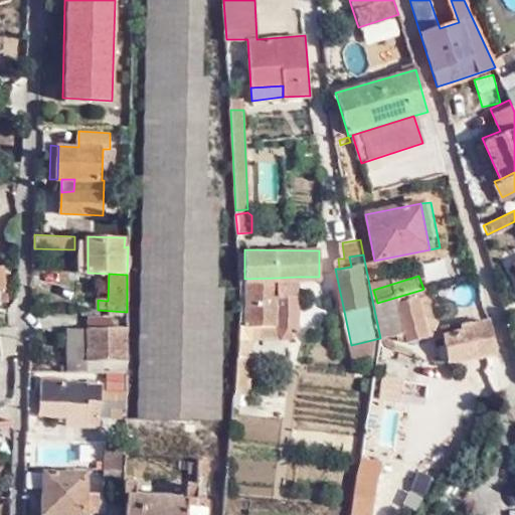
[(298,277),(279,278),(279,292),(298,291),(298,277)]
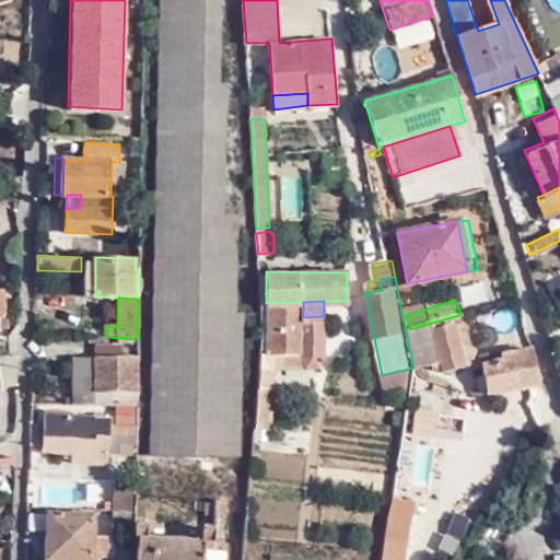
[(303,302),(266,303),(266,354),(280,354),(298,353),(303,366),(319,365),(325,357),(324,316),(303,317),(303,302)]
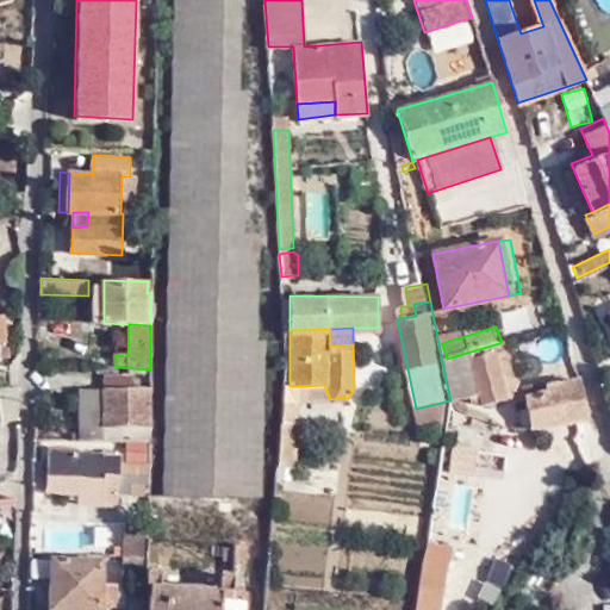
[(256,341),(163,337),(160,496),(260,497),(263,341),(256,341)]
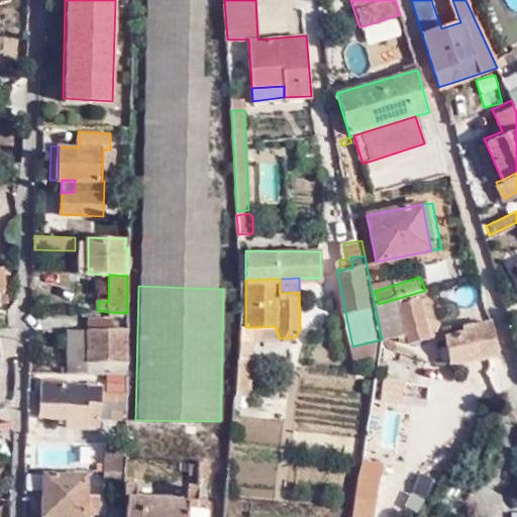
[(425,290),(423,291),(436,332),(441,323),(430,289),(425,290)]
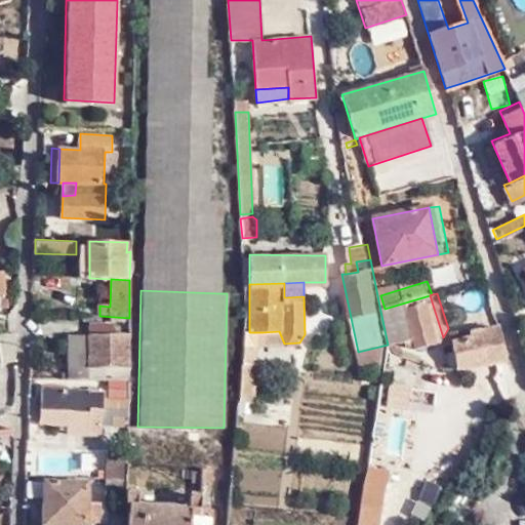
[(380,311),(388,345),(395,344),(411,339),(415,349),(439,344),(443,337),(430,295),(385,309),(380,311)]
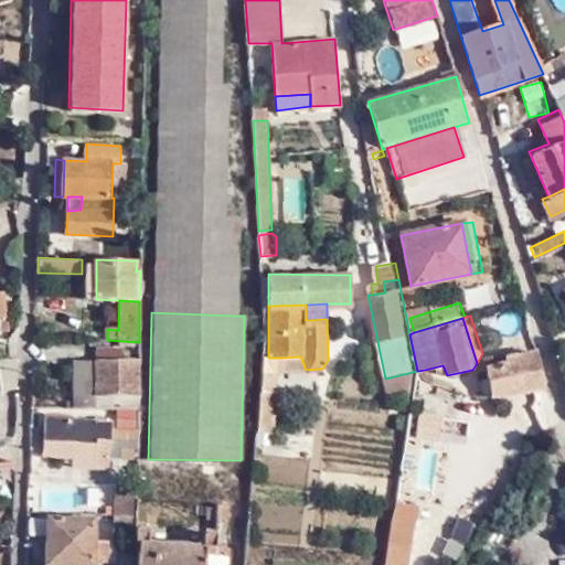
[(70,407),(108,407),(138,407),(139,349),(94,348),(94,359),(72,359),(70,407)]
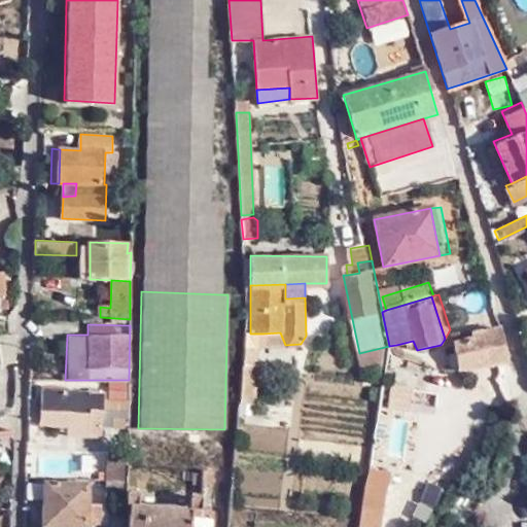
[(453,345),(459,367),(475,369),(504,362),(500,346),(501,345),(497,327),(467,335),(469,341),(453,345)]
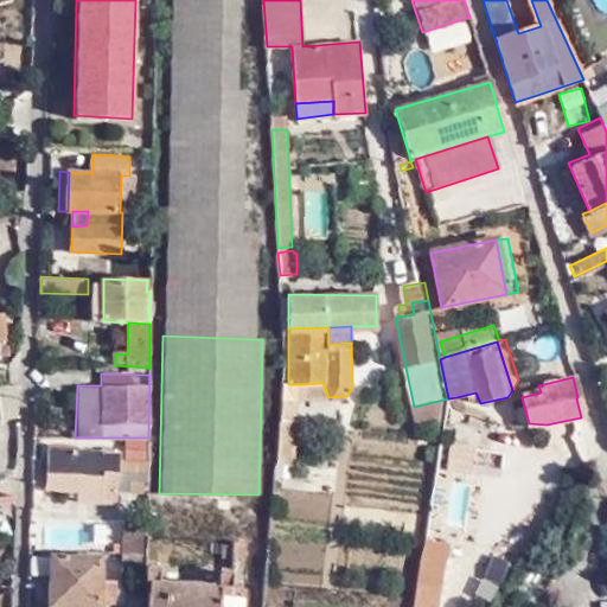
[(304,397),(328,397),(323,383),(304,384),(304,397)]
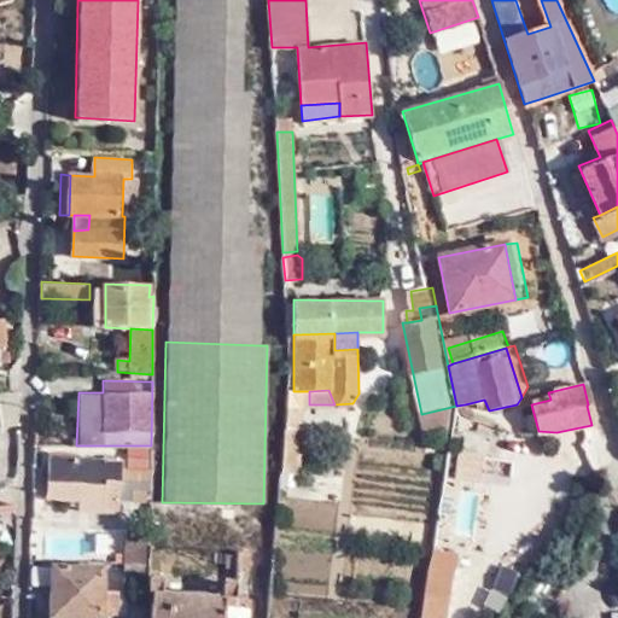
[(289,391),(285,426),(301,426),(302,403),(309,404),(309,391),(293,391),(289,391)]
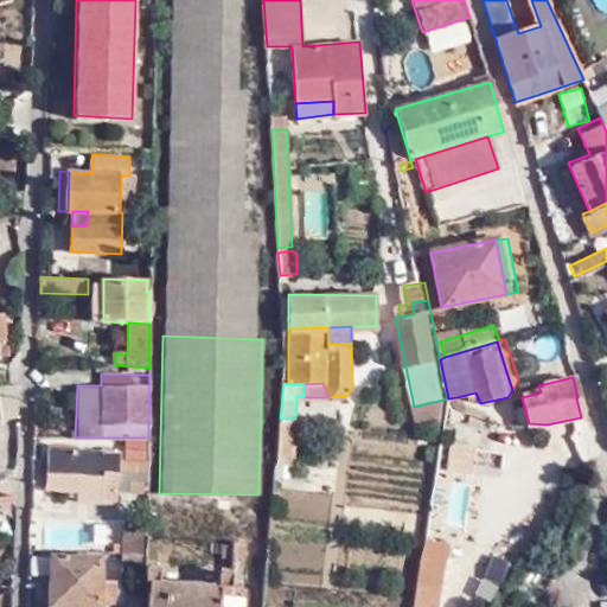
[(19,385),(0,388),(0,403),(2,420),(18,417),(19,417),(19,385)]
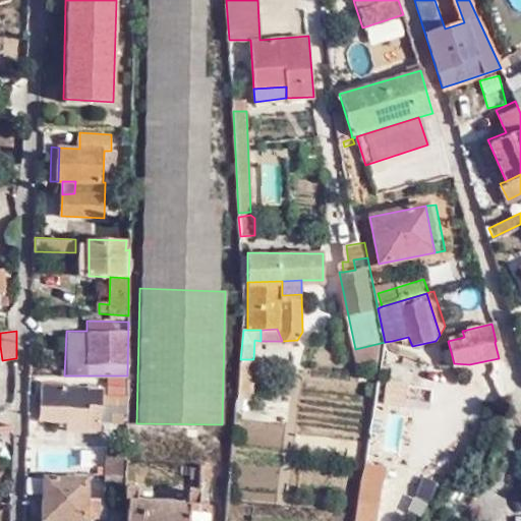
[(446,335),(448,341),(464,337),(462,331),(446,335)]
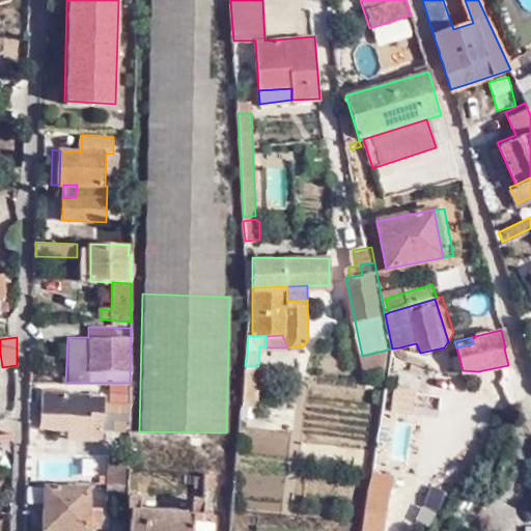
[(399,347),(392,348),(400,357),(409,361),(422,366),(424,360),(407,354),(399,347)]
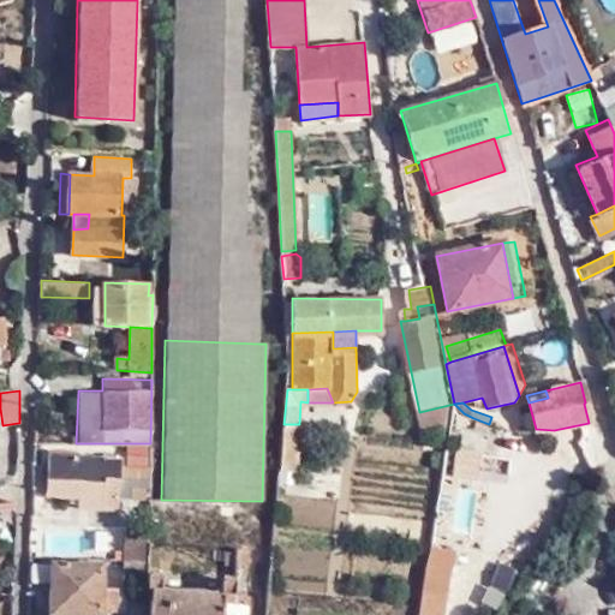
[(453,412),(454,404),(419,412),(423,429),(452,423),(453,412)]
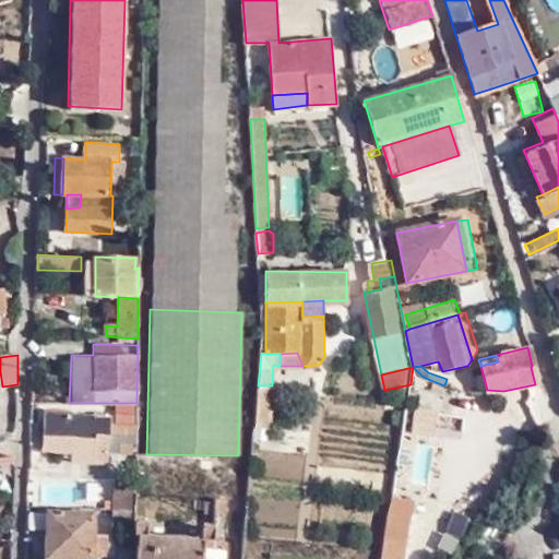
[(272,385),(258,385),(256,426),(271,427),(272,411),(276,409),(276,387),(272,385)]
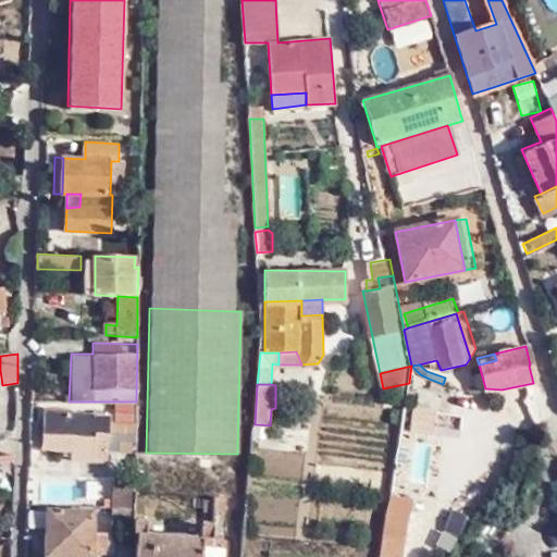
[(456,398),(419,392),(412,424),(448,432),(456,398)]
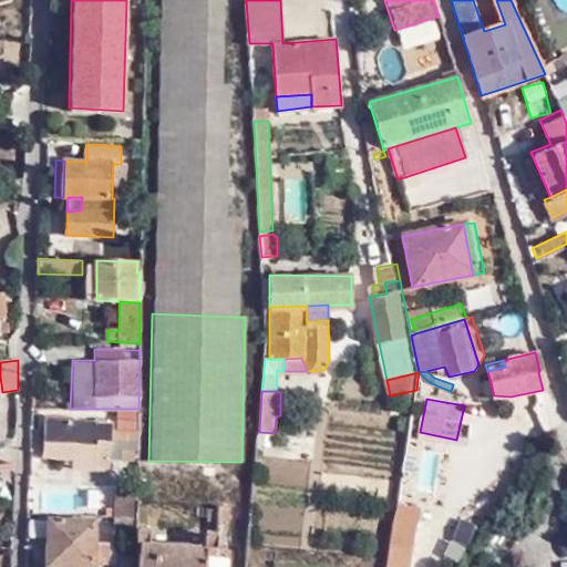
[(107,449),(137,450),(138,409),(109,409),(109,423),(107,449)]
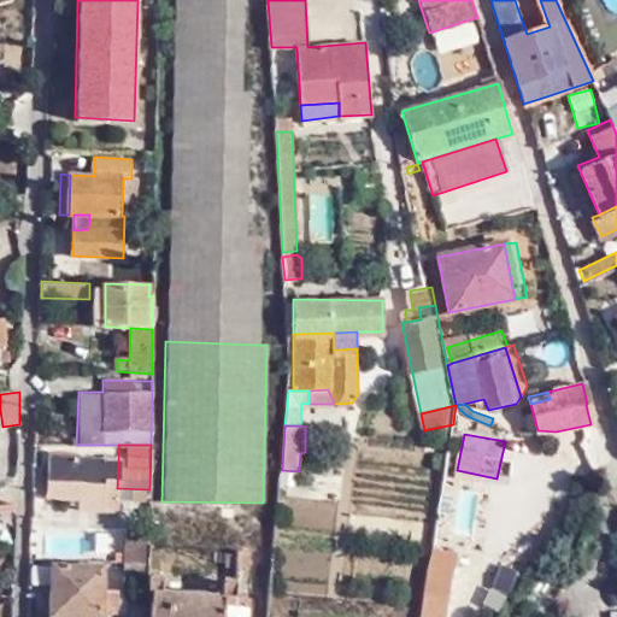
[(117,488),(118,460),(46,457),(46,497),(78,499),(77,507),(117,509),(117,488)]
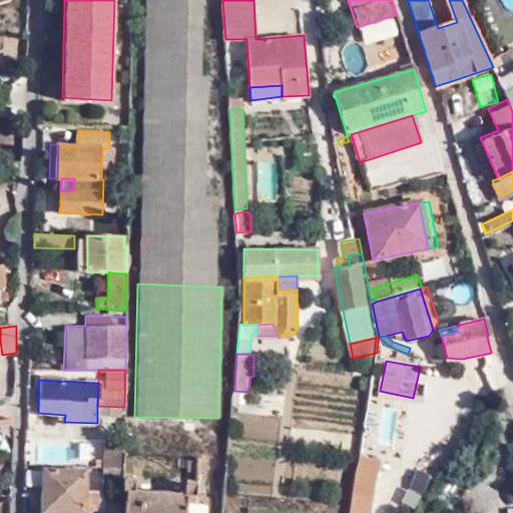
[(122,467),(123,454),(123,436),(104,436),(103,467),(122,467)]
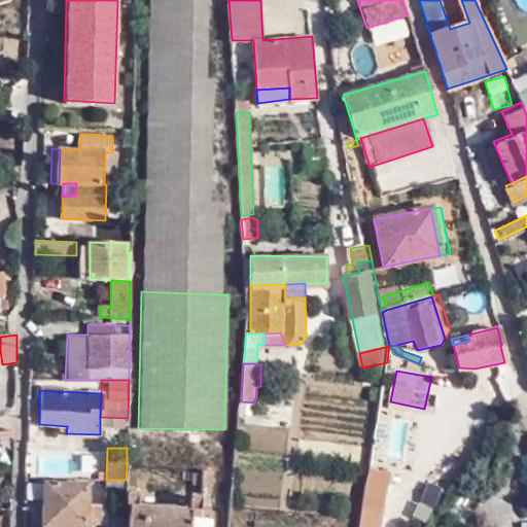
[(388,472),(369,469),(362,505),(382,508),(388,472)]
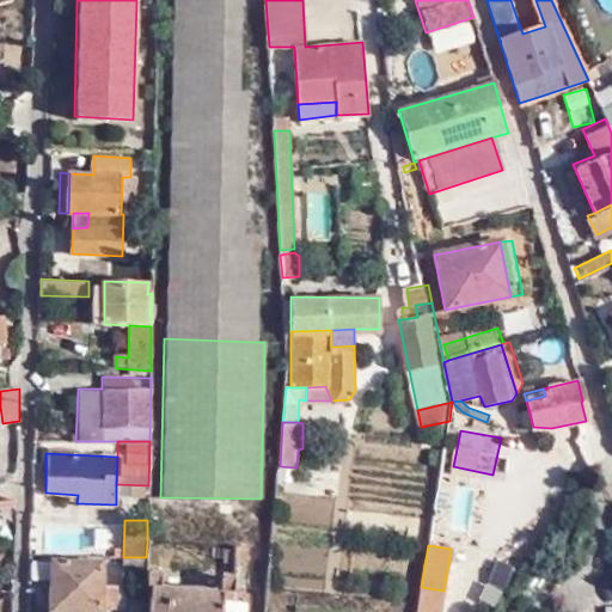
[(246,564),(248,546),(234,546),(233,563),(246,564)]
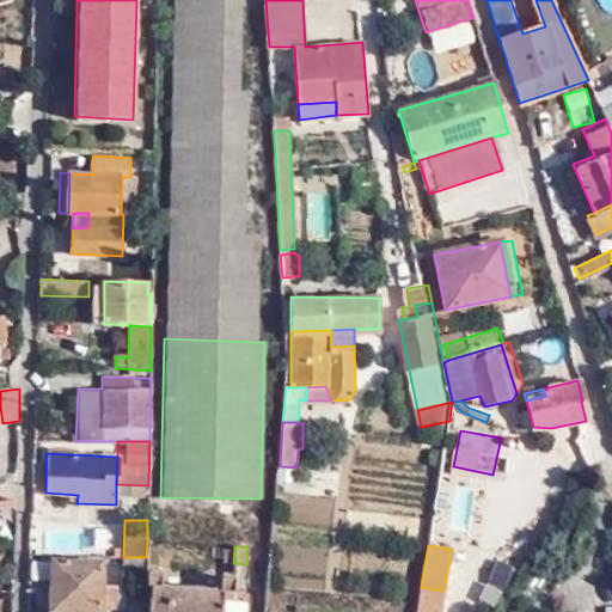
[(146,568),(146,557),(123,557),(122,574),(146,574),(146,568)]
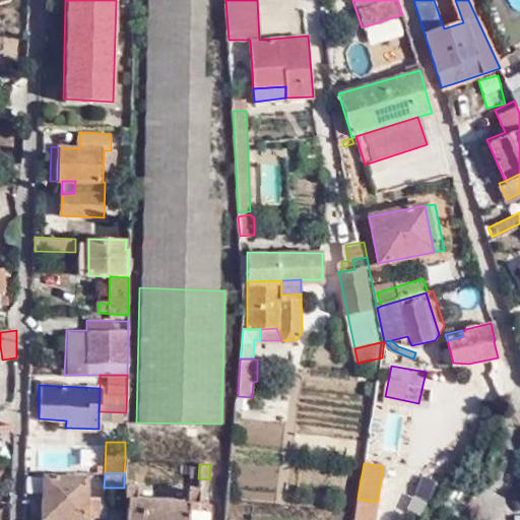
[(95,515),(95,499),(84,499),(85,478),(44,477),(42,518),(83,519),(84,518),(95,518),(95,515)]
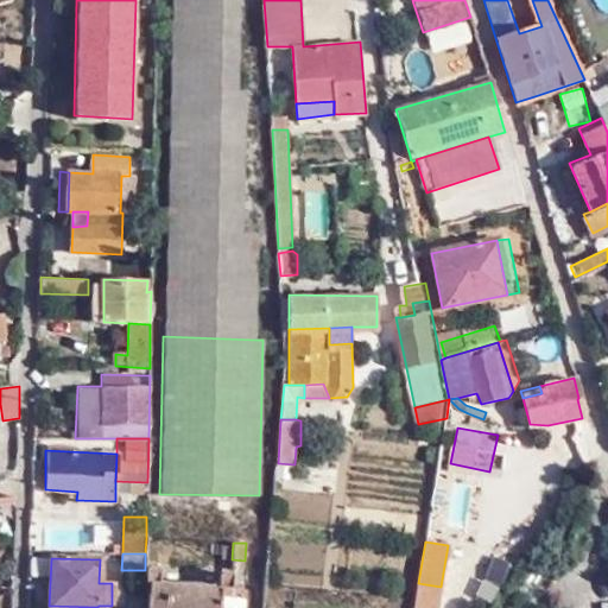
[(145,564),(145,570),(145,578),(152,578),(147,607),(242,607),(244,602),(229,600),(230,589),(232,574),(229,571),(217,570),(216,583),(158,578),(159,568),(154,563),(145,564)]
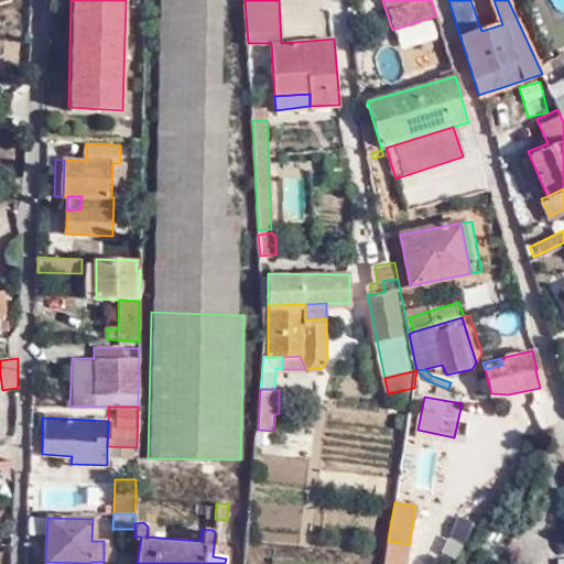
[(438,552),(453,561),(462,546),(447,538),(438,552)]
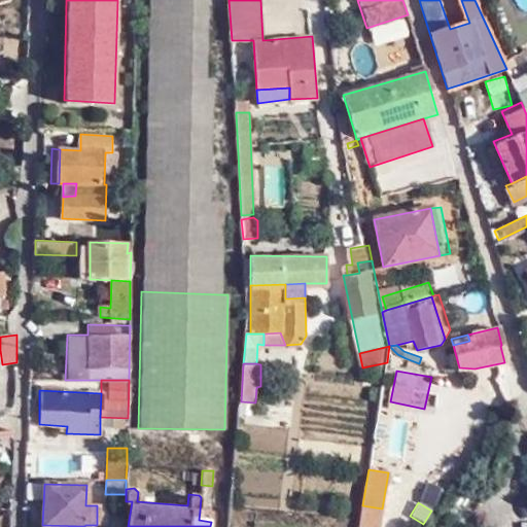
[(107,506),(97,505),(97,522),(106,522),(107,506)]
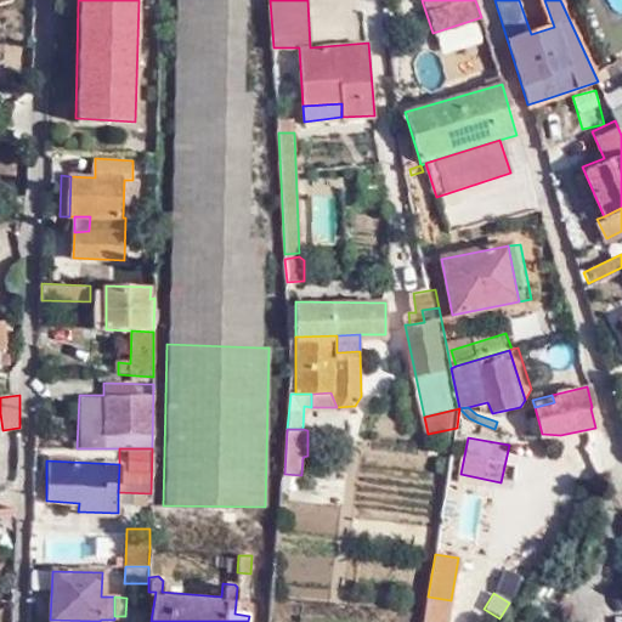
[(236,603),(235,614),(249,616),(250,603),(236,603)]
